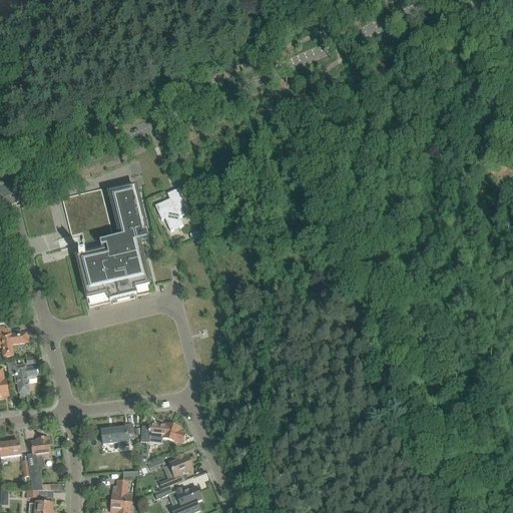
[(138,170),(60,199),(85,303),(163,284),(138,170)]
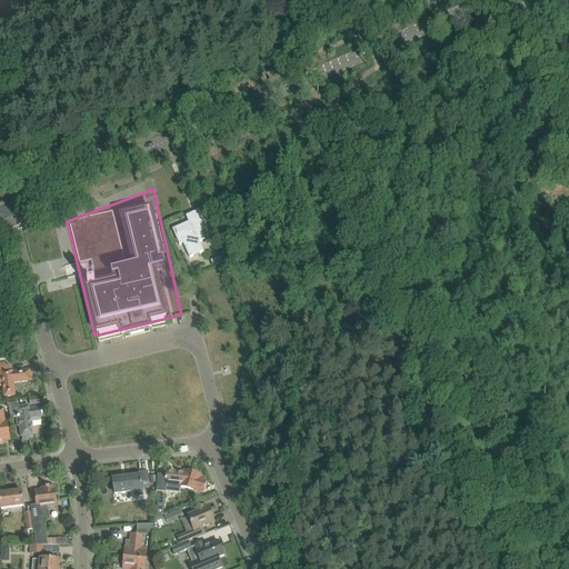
[(206,226),(203,221),(198,210),(191,213),(186,216),(189,221),(172,229),(179,245),(182,242),(189,257),(203,251),(199,242),(205,239),(200,230),(207,228),(206,226)]
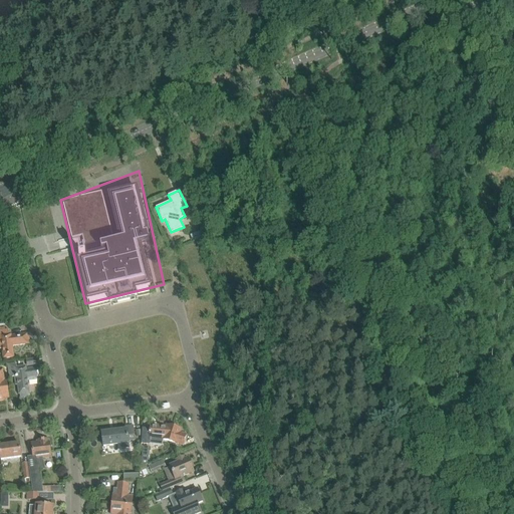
[(0,344),(3,348),(4,358),(13,357),(11,344),(14,344),(14,346),(29,344),(28,334),(10,336),(9,336),(8,331),(0,332),(0,344)]
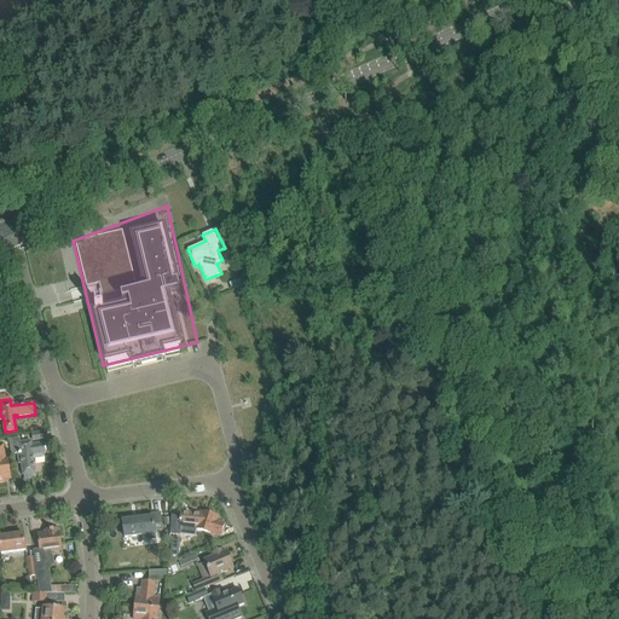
[(19,438),(10,439),(12,456),(18,455),(18,462),(22,461),(24,480),(35,479),(33,458),(34,458),(34,460),(35,461),(45,458),(46,457),(46,455),(46,451),(46,450),(46,447),(45,447),(45,444),(32,446),(30,441),(19,444),(19,438)]
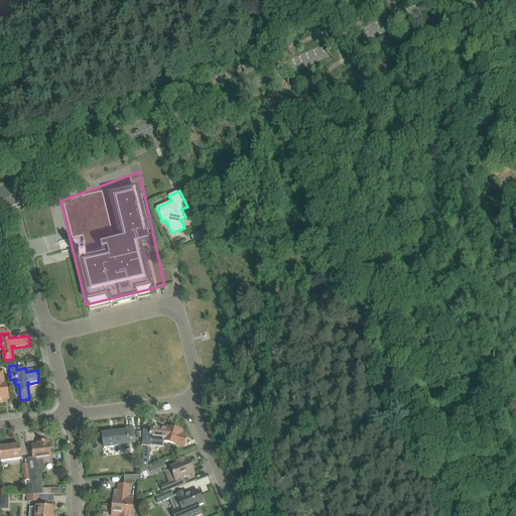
[(187,435),(180,433),(181,431),(167,427),(166,431),(151,429),(150,439),(164,441),(164,442),(176,446),(177,445),(183,447),(187,435)]
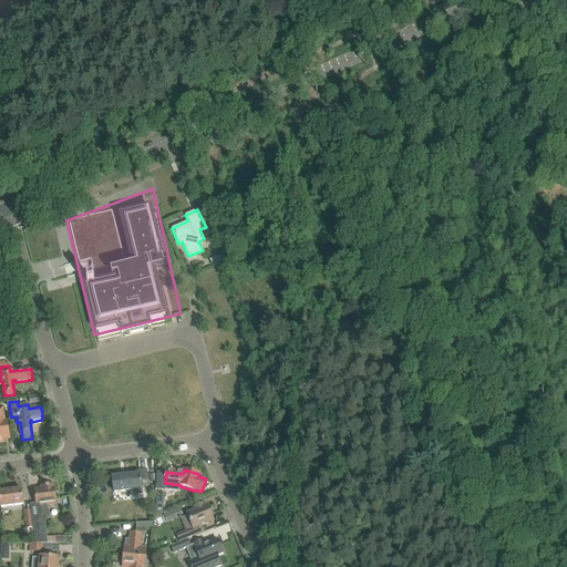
[(146,471),(132,473),(132,476),(112,478),(114,493),(130,491),(131,496),(142,494),(142,487),(148,486),(146,471)]
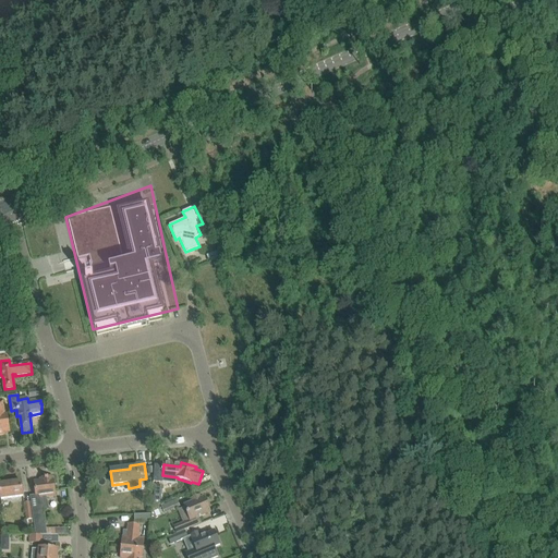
[(40,482),(34,483),(36,496),(31,497),(36,535),(47,535),(44,511),(48,511),(47,496),(55,495),(52,478),(40,480),(40,482)]
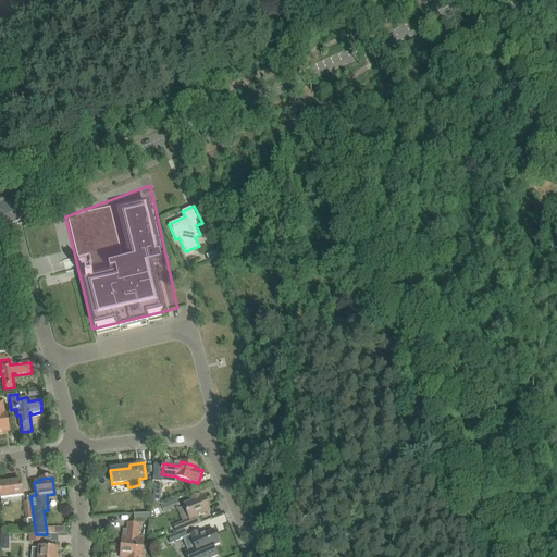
[(23,496),(21,482),(0,484),(0,492),(1,499),(23,496)]
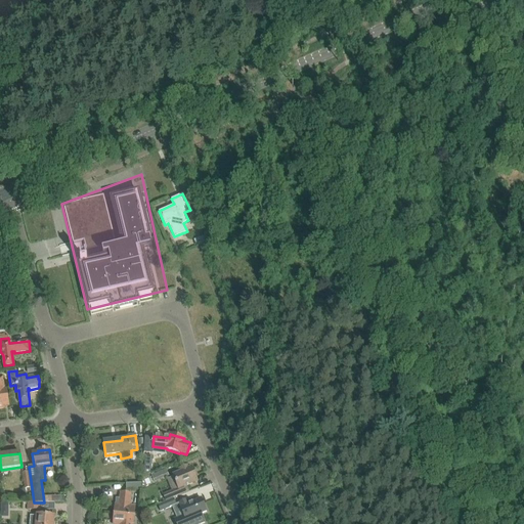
[(189,469),(188,466),(178,470),(180,473),(172,476),(178,489),(163,495),(165,500),(185,492),(183,488),(198,482),(191,468),(189,469)]
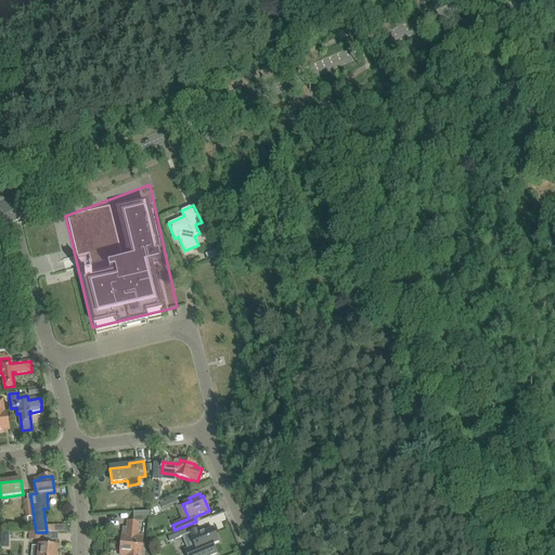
[(33,516),(30,500),(23,501),(25,517),(33,516)]
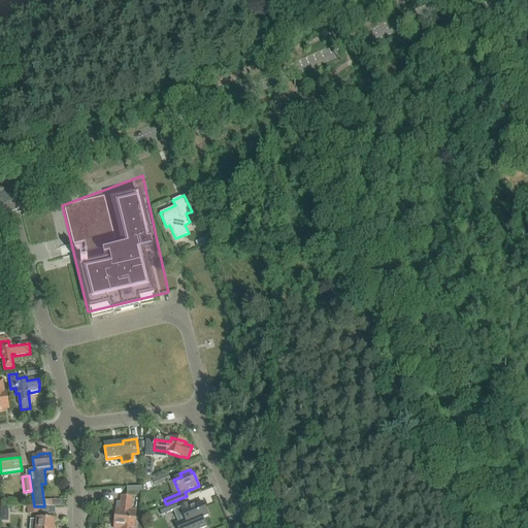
[(134,527),(136,509),(131,509),(132,498),(122,497),(121,503),(122,503),(122,508),(117,508),(113,527),(134,527)]
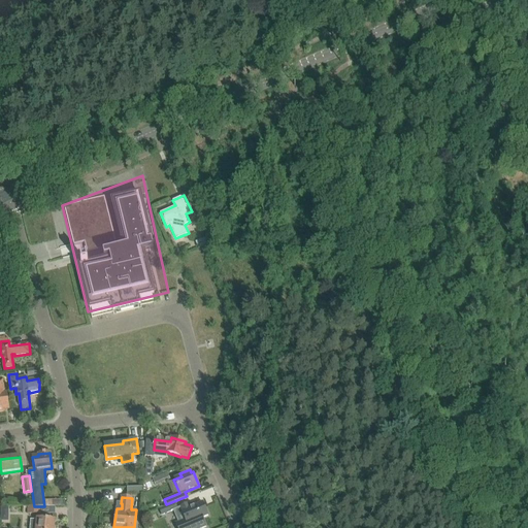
[(174,502),(159,508),(162,516),(174,510),(176,509),(174,502)]
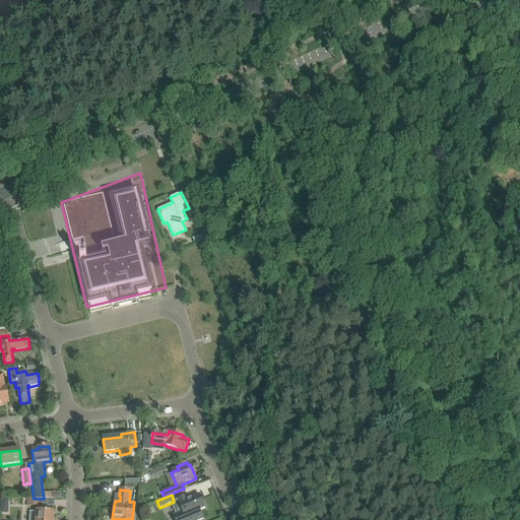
[(188,501),(186,497),(178,500),(174,502),(172,503),(176,515),(173,516),(175,519),(199,519),(202,519),(199,510),(205,508),(200,496),(188,501)]
